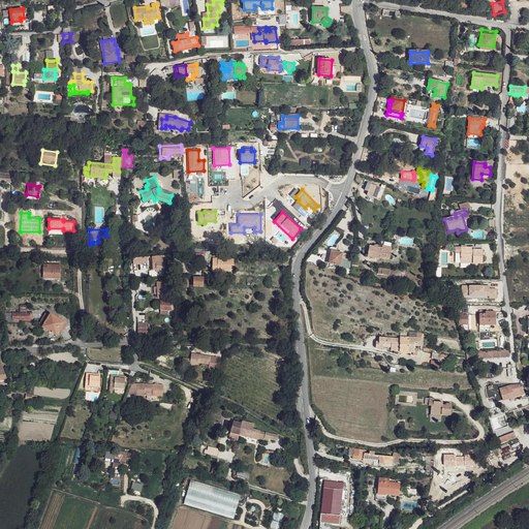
[(389,260),(392,248),(381,246),(381,248),(369,246),(368,251),(366,258),(378,260),(379,258),(389,260)]
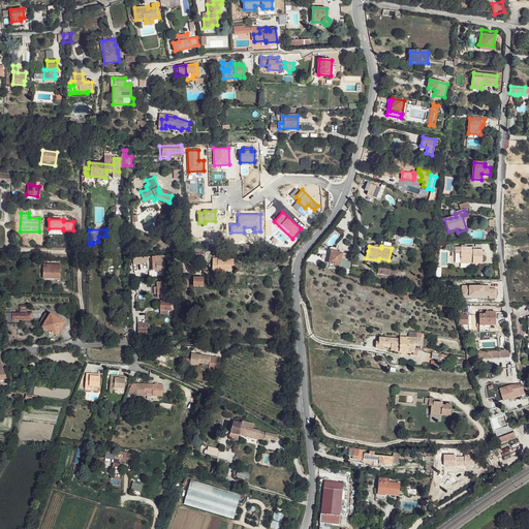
[(473,248),(462,247),(461,263),(484,265),(484,250),(473,250),(473,248)]
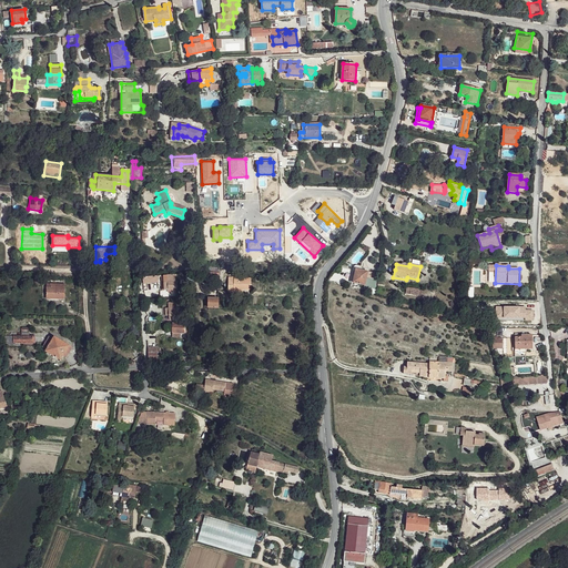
[(367,272),(355,270),(352,283),(364,285),(366,277),(367,272)]
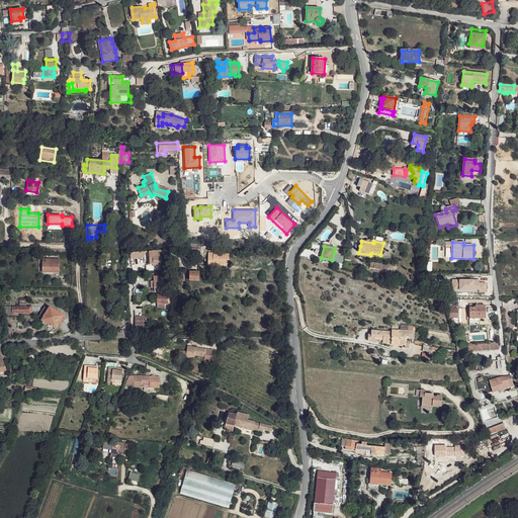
[(161,251),(149,252),(150,265),(161,264),(161,257),(162,257),(161,251)]
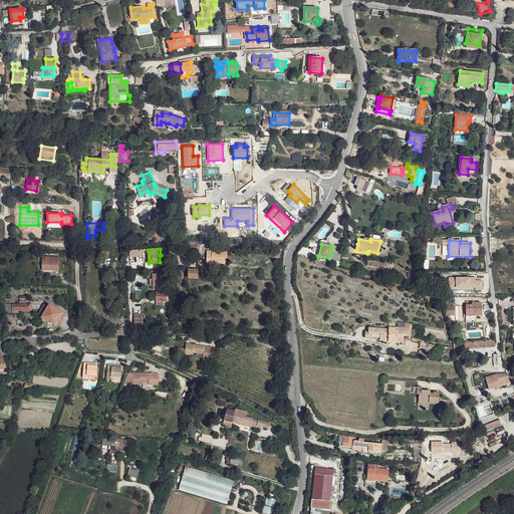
[(227,252),(207,251),(206,265),(211,265),(211,262),(220,262),(227,262),(227,252)]
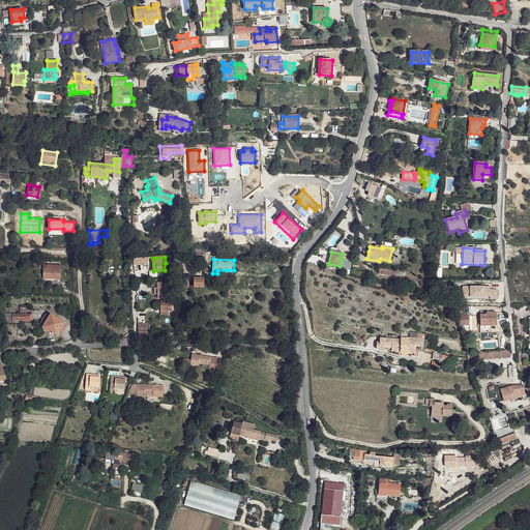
[(353,262),(342,259),(340,266),(340,269),(352,272),(353,262)]
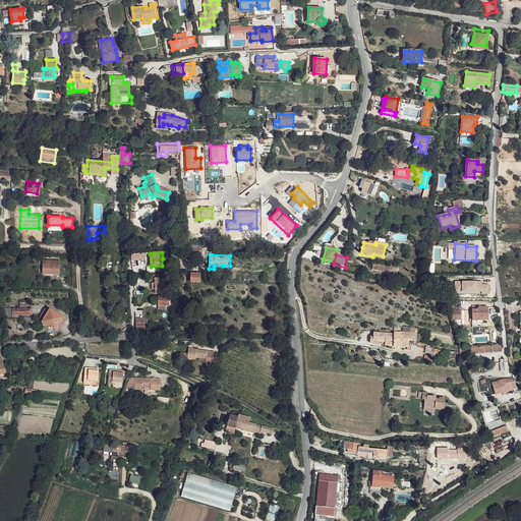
[(59,261),(47,259),(46,263),(43,263),(43,274),(58,274),(59,261)]
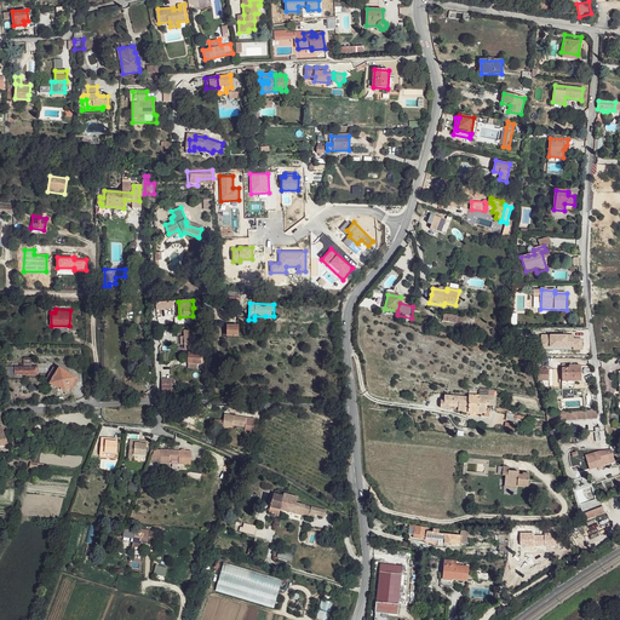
[(466,314),(459,313),(446,309),(443,319),(446,319),(447,316),(457,319),(465,320),(466,314)]
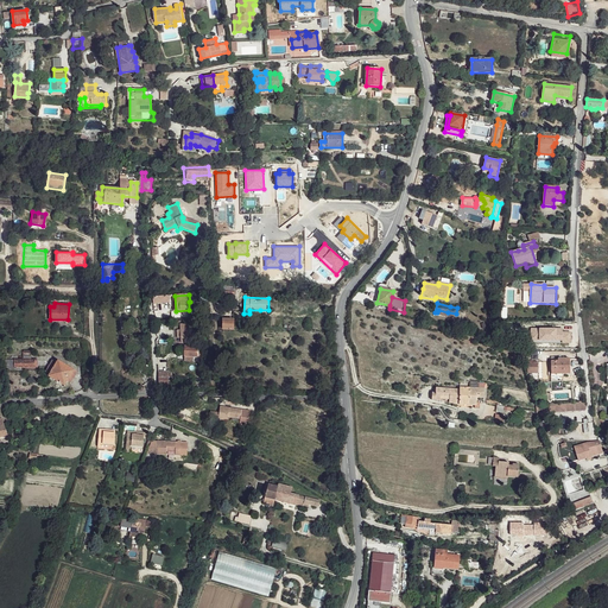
[(233,320),(223,320),(223,330),(233,330),(233,320)]
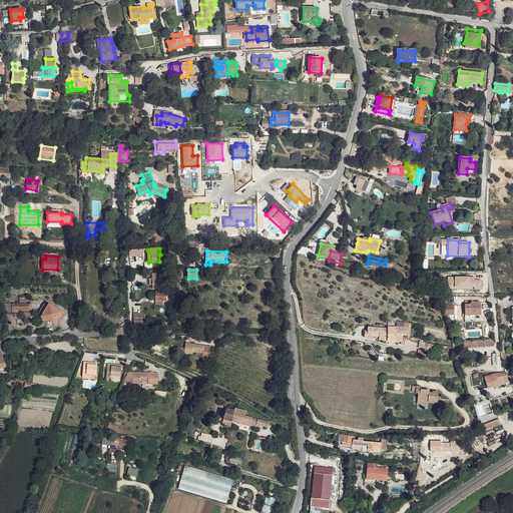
[(160,274),(152,274),(152,279),(153,286),(153,290),(161,289),(161,286),(161,284),(160,274)]
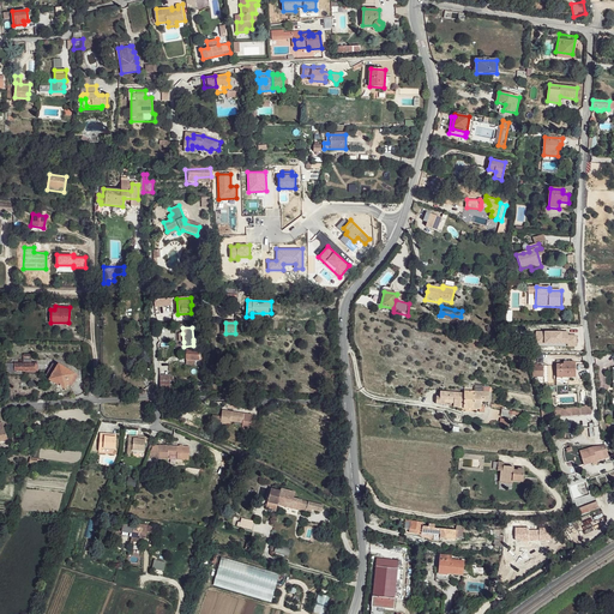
[(569,331),(536,331),(536,343),(567,343),(567,347),(577,347),(577,336),(569,336),(569,331)]
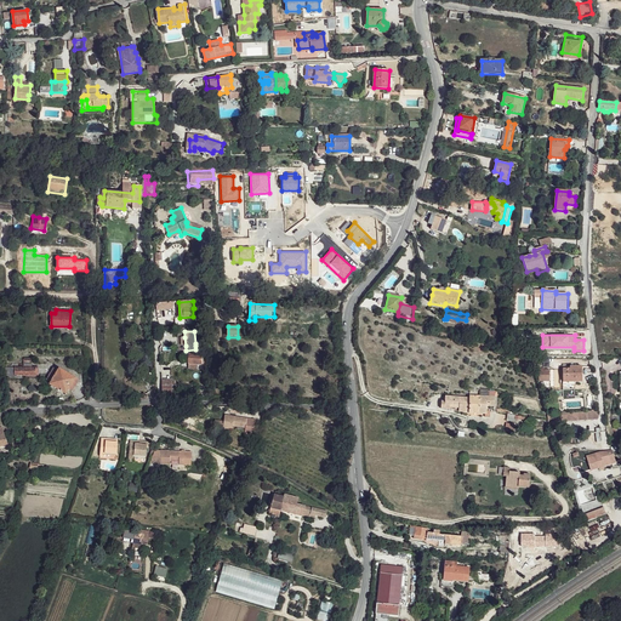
[(189,353),(189,363),(198,364),(203,364),(203,363),(205,363),(205,365),(208,365),(209,354),(205,354),(189,353)]
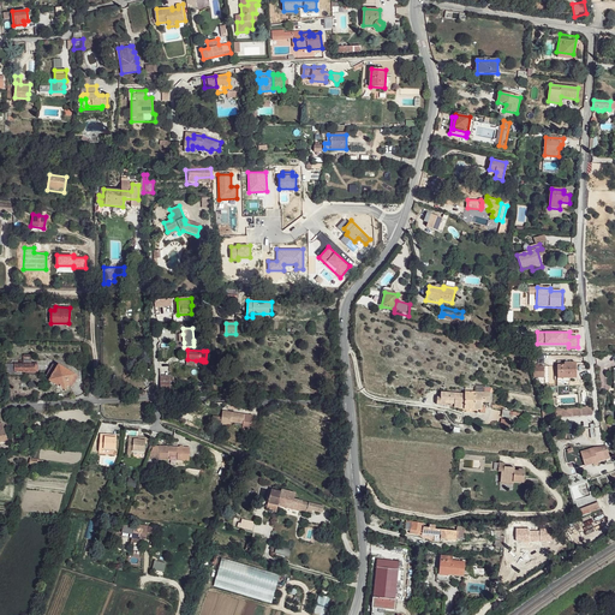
[(563,365),(557,365),(557,378),(577,378),(575,363),(563,363),(563,365)]
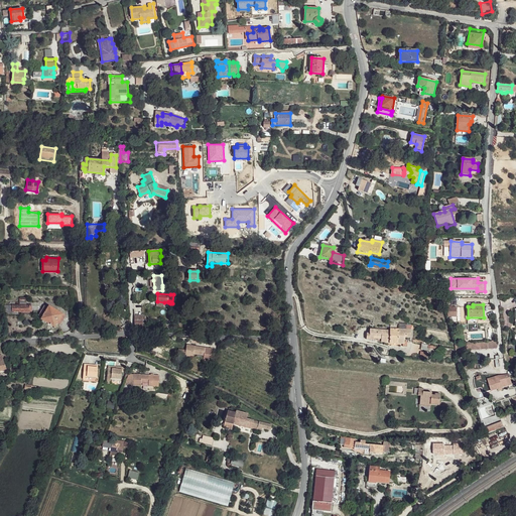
[(62,313),(48,305),(47,308),(41,317),(40,319),(54,328),(56,324),(62,313)]
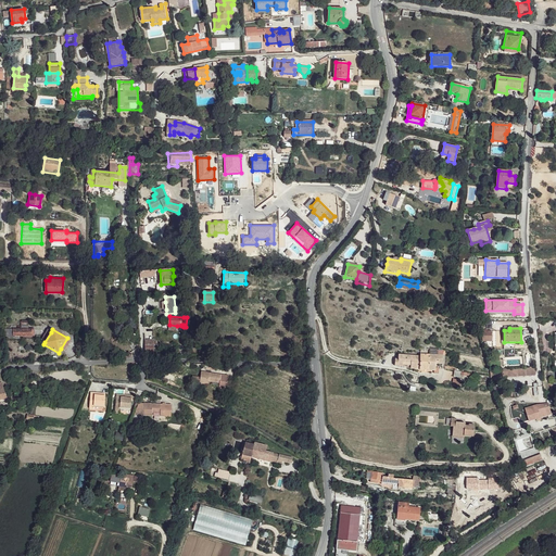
[(51,332),(48,330),(41,341),(45,342),(51,332)]
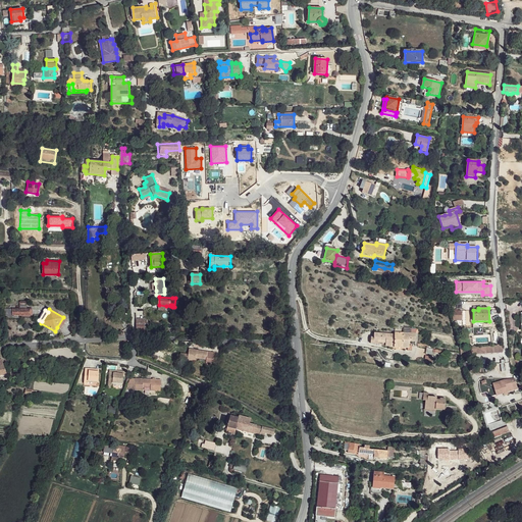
[(458,310),(453,310),(453,321),(462,321),(462,311),(458,311),(458,310)]
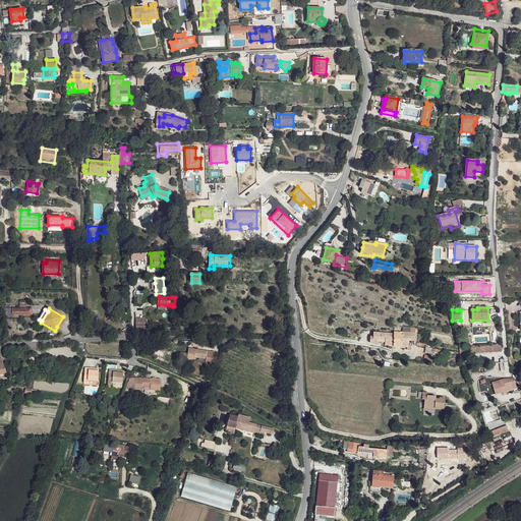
[(66,319),(63,316),(57,327),(60,329),(66,319)]
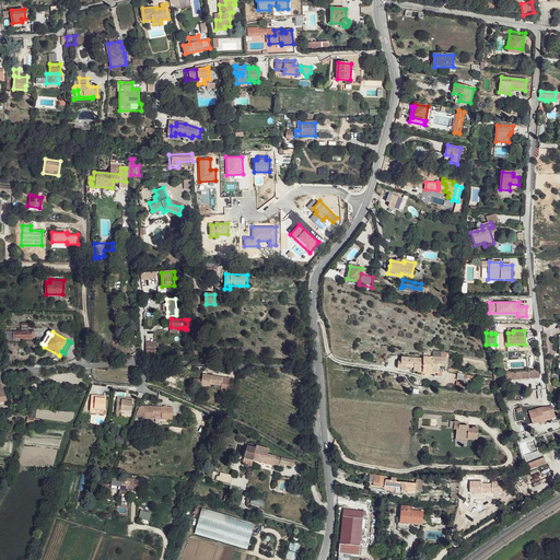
[(150,345),(146,345),(147,354),(155,354),(155,348),(150,348),(150,345)]
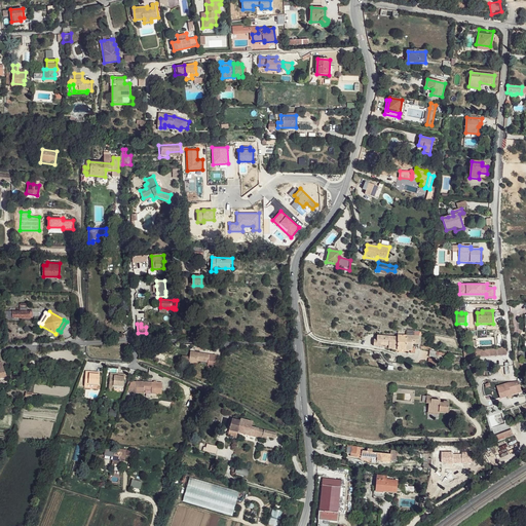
[(388,348),(397,349),(412,350),(412,344),(419,344),(418,336),(398,335),(398,337),(392,336),(377,335),(376,340),(373,340),(373,346),(388,347),(388,348)]
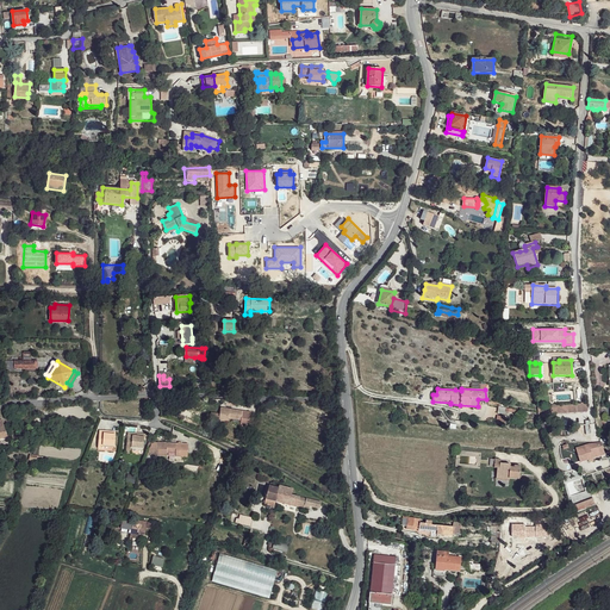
[(549,406),(537,406),(539,415),(589,412),(587,402),(558,404),(558,406),(549,408),(549,406)]
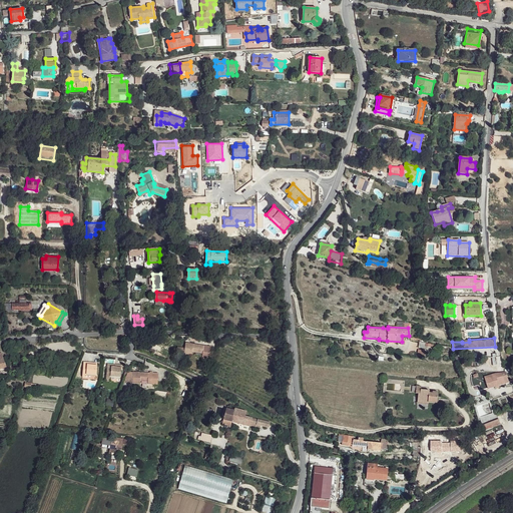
[(204,345),(186,342),(184,353),(191,355),(192,351),(202,353),(203,348),(204,345)]
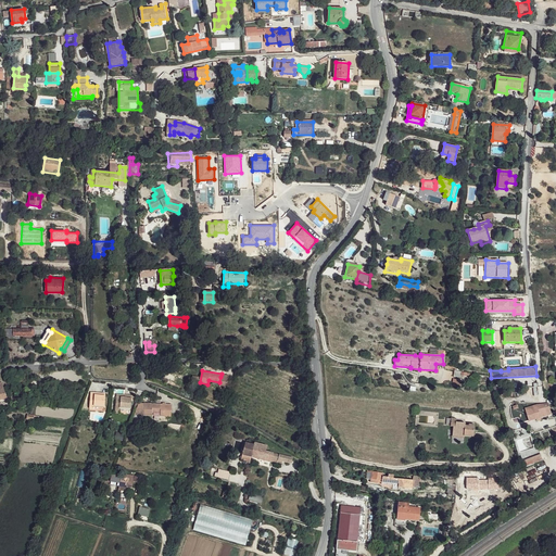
[(100,391),(90,390),(88,405),(92,405),(92,403),(103,405),(104,394),(100,393),(100,391)]
